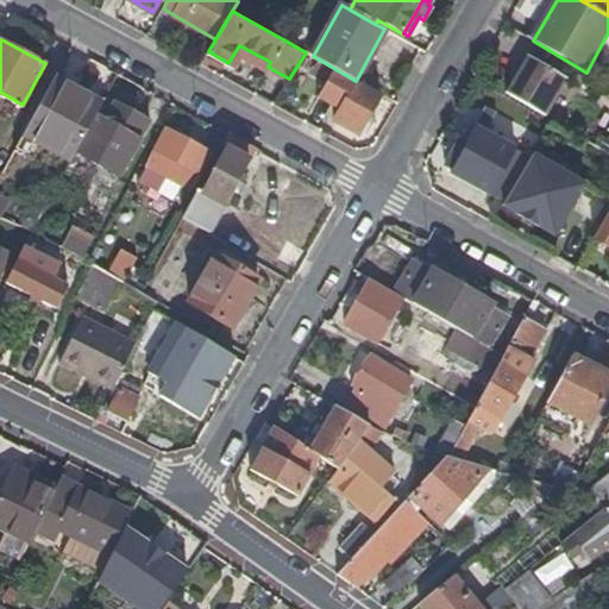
[(268,67),(270,62),(239,45),(230,61),(236,64),(243,54),(268,67)]
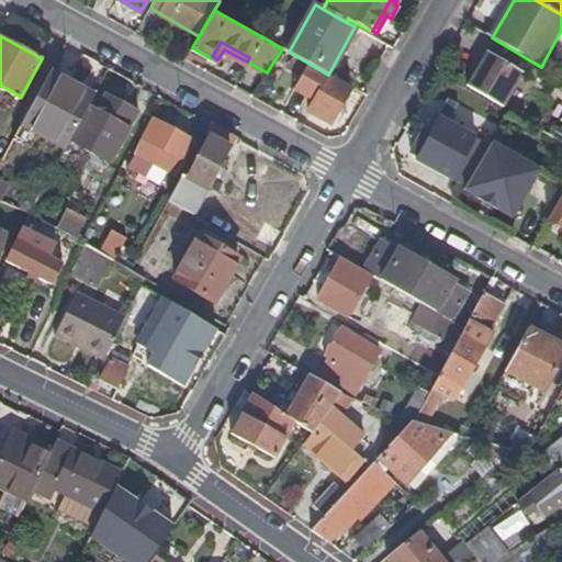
[(486,54),(468,87),(504,108),(524,75),(486,54)]
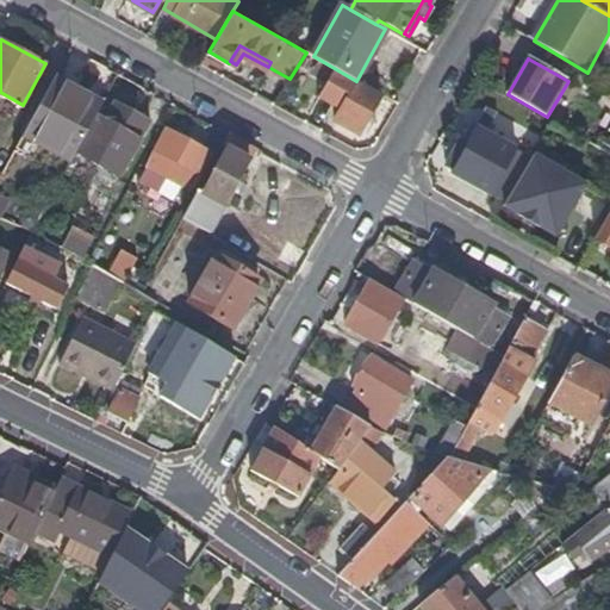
[(321,95),(334,104),(350,78),(336,69),(321,95)]
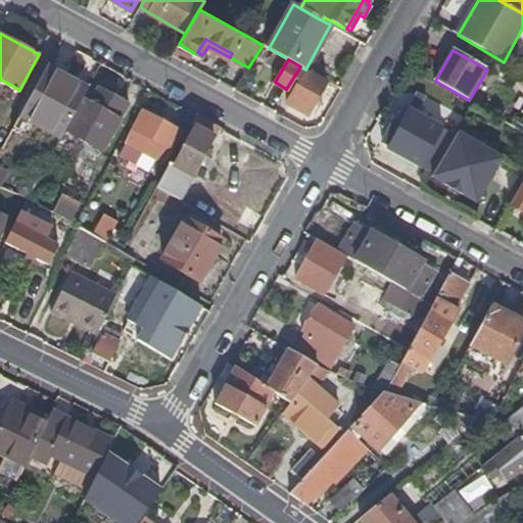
[(307,115),(327,82),(305,69),(300,66),(286,89),(293,93),(291,98),(287,103),(307,115)]
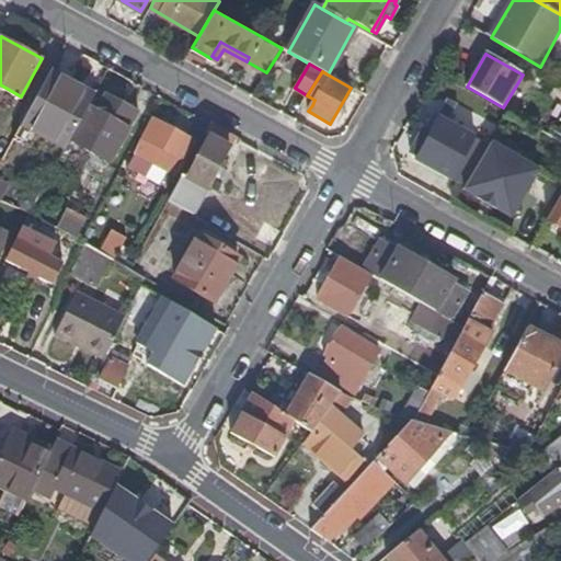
[(23,123),(67,147),(71,139),(90,105),(94,96),(50,72),(23,123)]
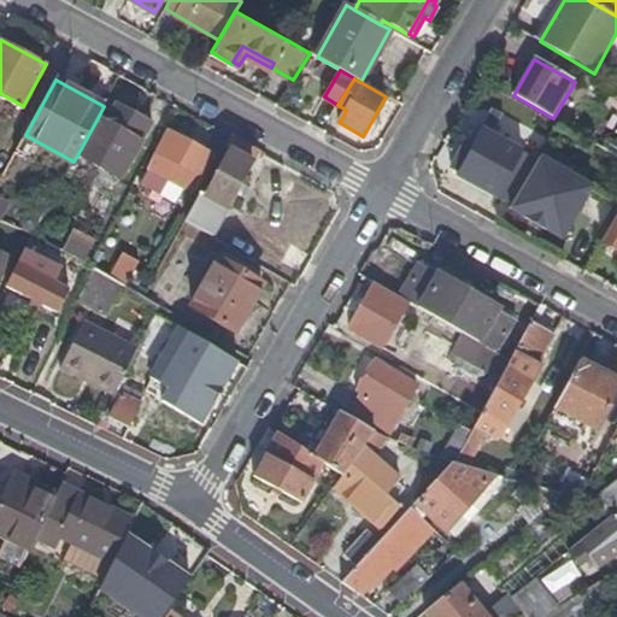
[(616,86),(612,84),(603,99),(616,106),(616,86)]
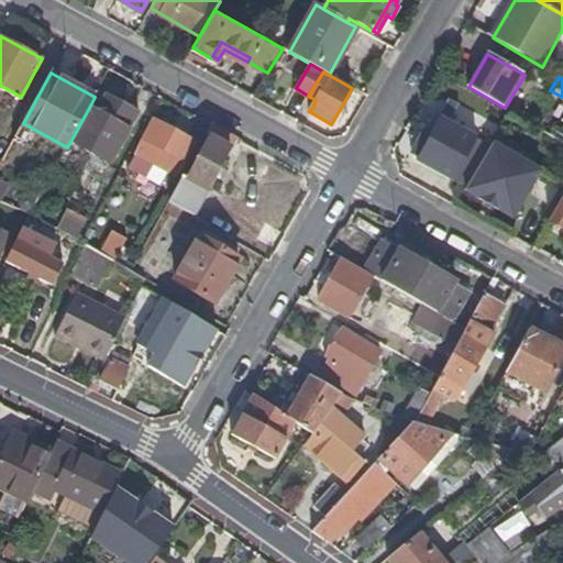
[(308,96),(296,88),(293,94),(313,106),(316,100),(308,96)]
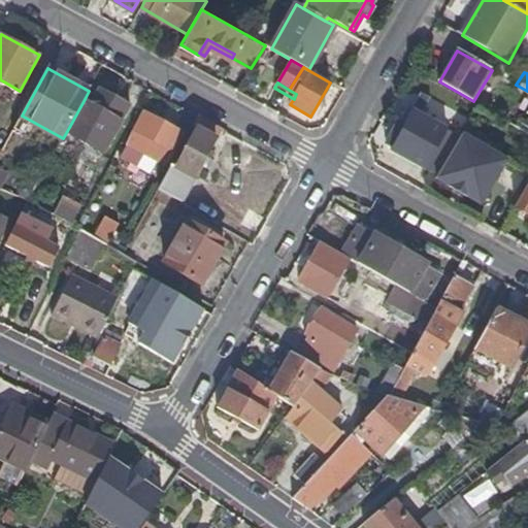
[(93,103),(85,99),(67,131),(104,153),(131,105),(101,90),(93,103)]
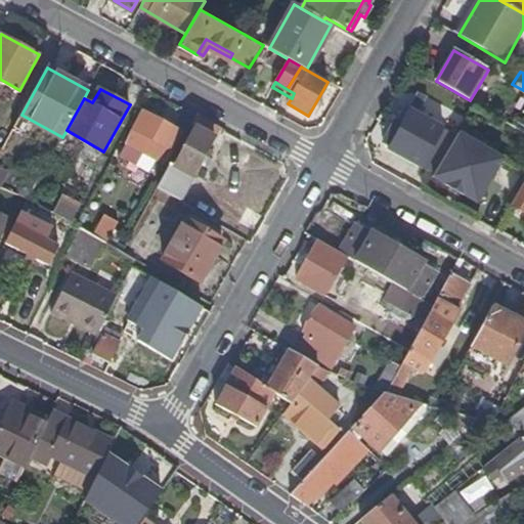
[(409,112),(389,149),(434,175),(456,137),(409,112)]
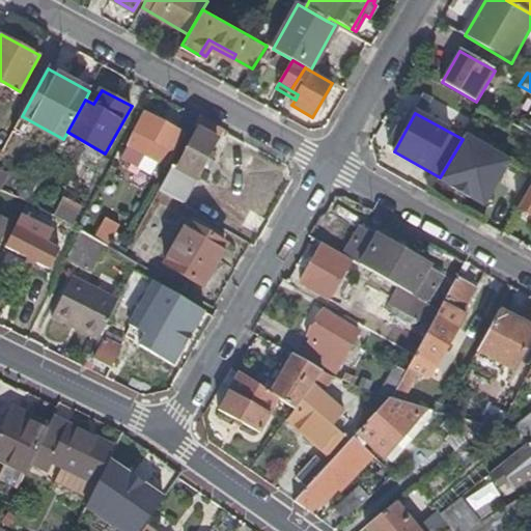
[(174,151),(184,135),(145,114),(129,146),(167,167),(175,152),(174,151)]
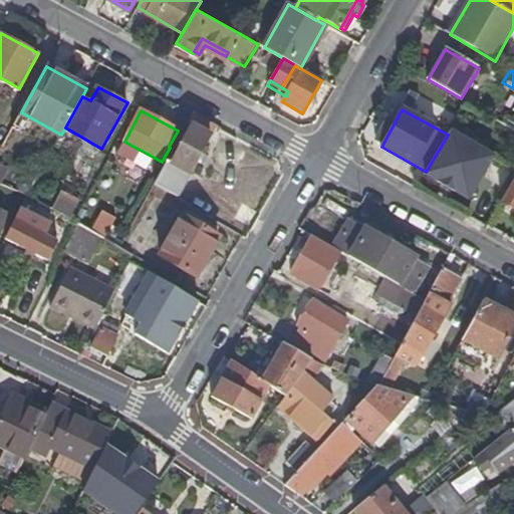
[(177,197),(216,125),(193,113),(188,123),(191,125),(170,163),(168,161),(155,184),(177,197)]
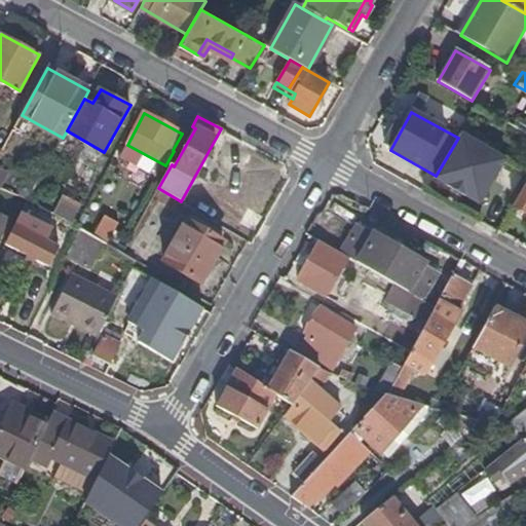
[(436,176),(435,179),(480,204),(503,162),(459,137),(458,138),(436,176)]
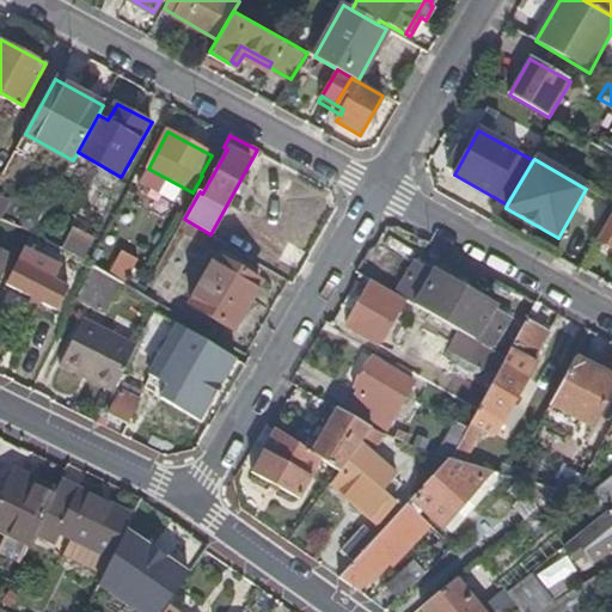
[(0,214),(18,184),(1,176),(0,179),(0,214)]
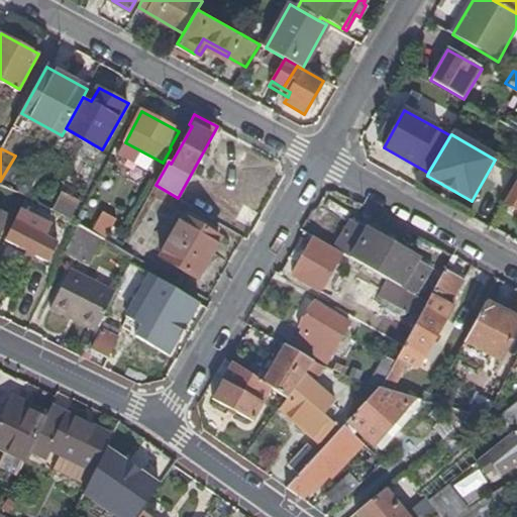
[(516,182),(505,203),(516,209),(516,182)]
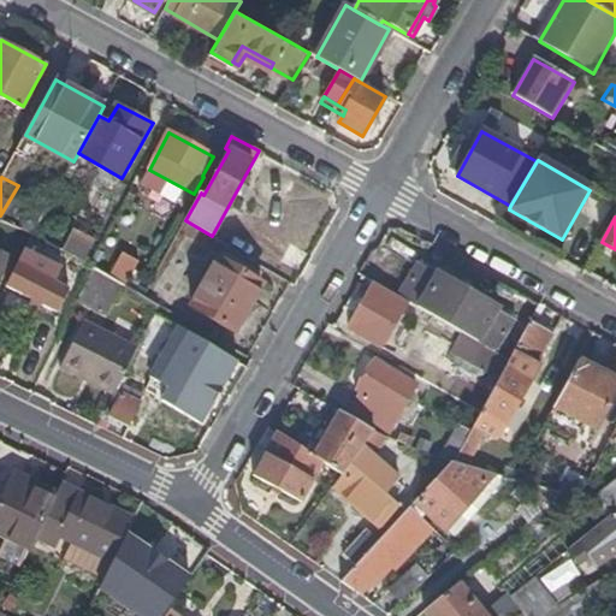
[(82,230),(75,242),(93,253),(100,241),(82,230)]
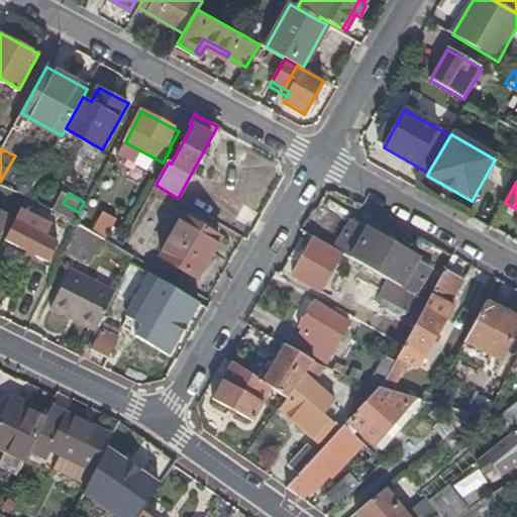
[(45,221),(19,208),(4,239),(47,262),(57,242),(39,234),(45,221)]
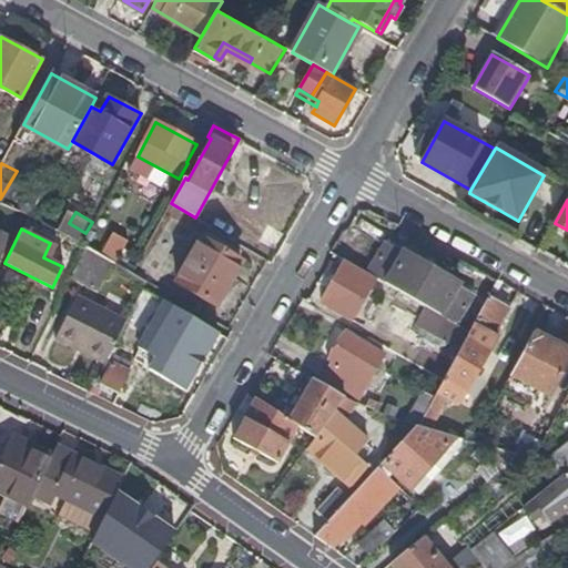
[(129,244),(113,235),(104,250),(121,259),(129,244)]
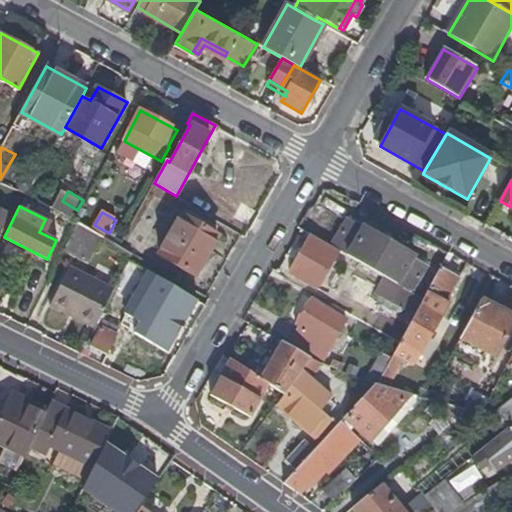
[(161,256),(179,267),(195,277),(198,272),(220,236),(185,216),(161,256)]
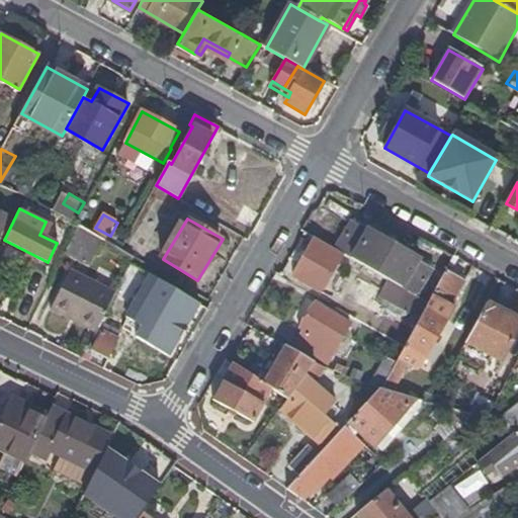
[(353,220),(336,250),(422,299),(439,269),(353,220)]
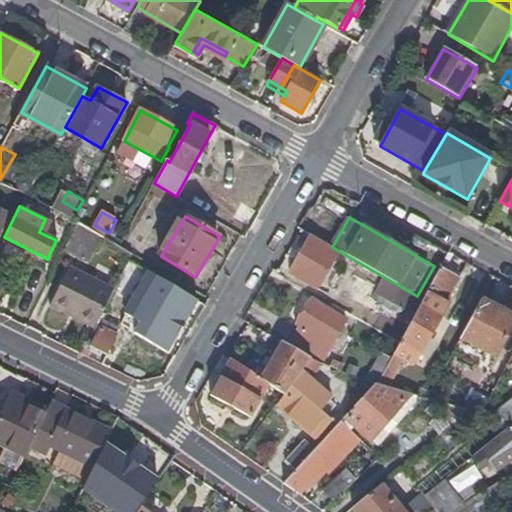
[(96,256),(102,244),(103,243),(105,238),(78,222),(75,227),(63,251),(88,265),(93,255),(96,256)]
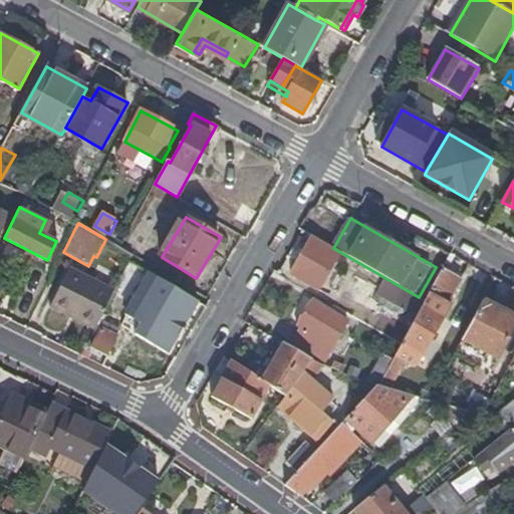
[(102,245),(130,260),(130,259),(133,254),(120,247),(105,239),(103,244),(102,245)]
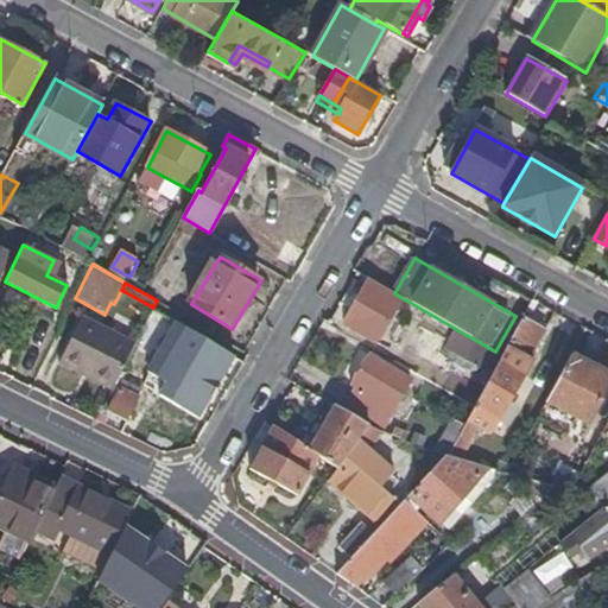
[(390,295),(368,283),(344,324),(366,336),(374,321),(382,325),(385,325),(387,325),(388,325),(391,324),(392,322),(392,320),(392,318),(397,310),(385,303),(390,295)]
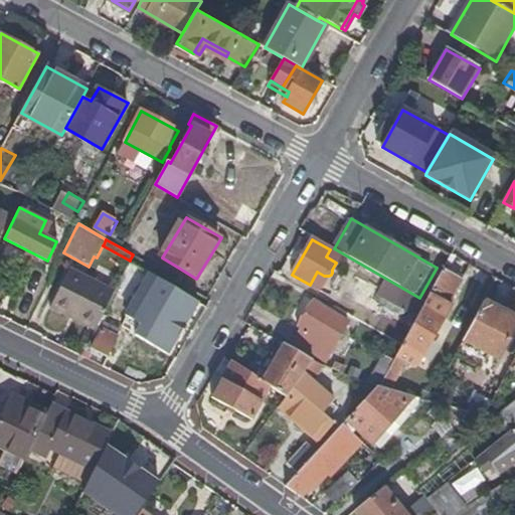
[(50,306),(97,328),(98,326),(101,319),(116,289),(69,267),(50,306)]
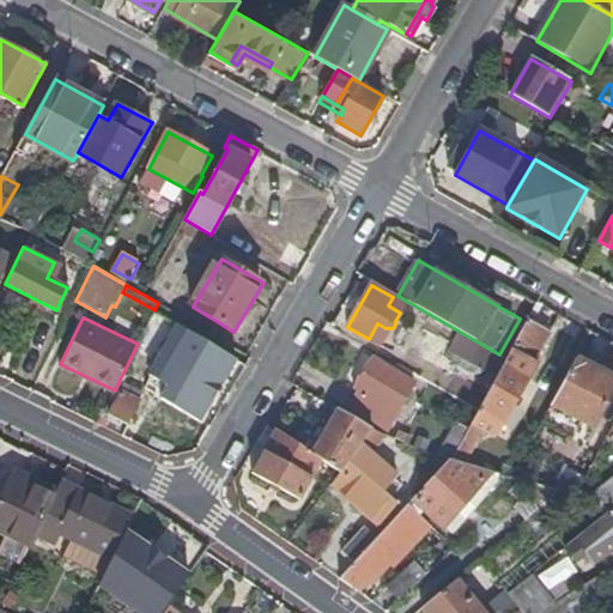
[(513,349),(538,363),(541,357),(538,356),(550,335),(527,322),(513,349)]
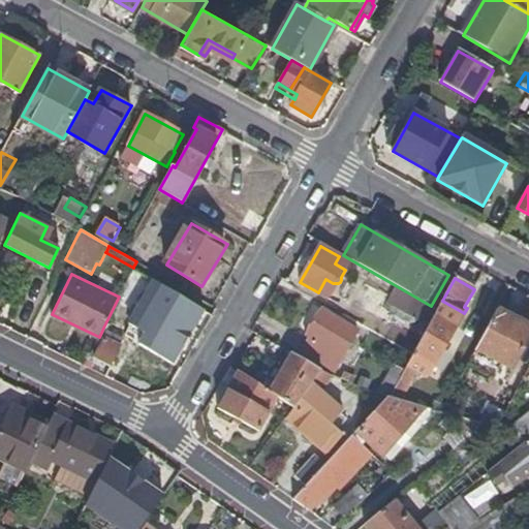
[(168,370),(200,316),(151,287),(125,330),(142,339),(135,349),(168,370)]
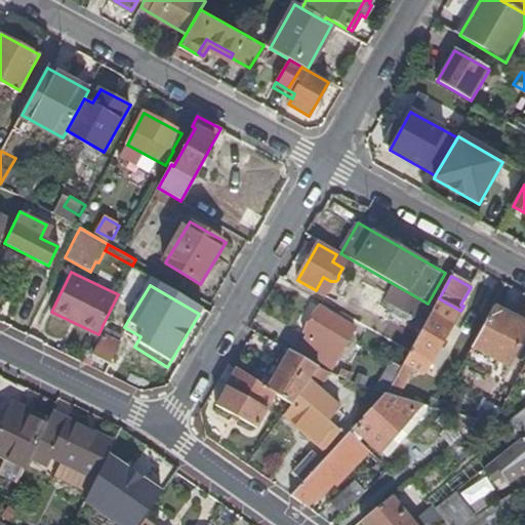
[(460,312),(439,299),(435,308),(410,352),(406,360),(421,367),(428,362),(431,364),(460,312)]
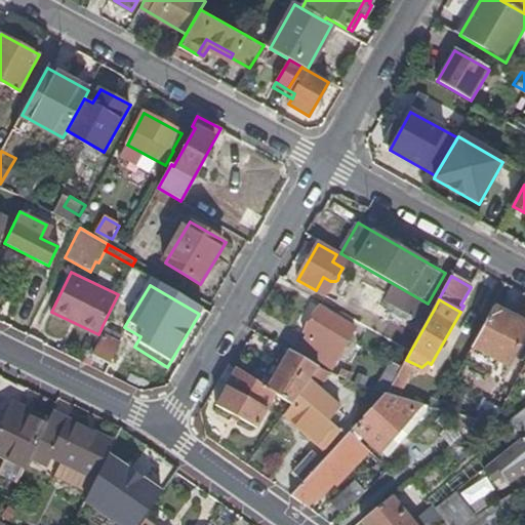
[(333,367),(340,354),(357,328),(320,307),(312,320),(314,321),(314,327),(301,351),(323,362),(333,367)]
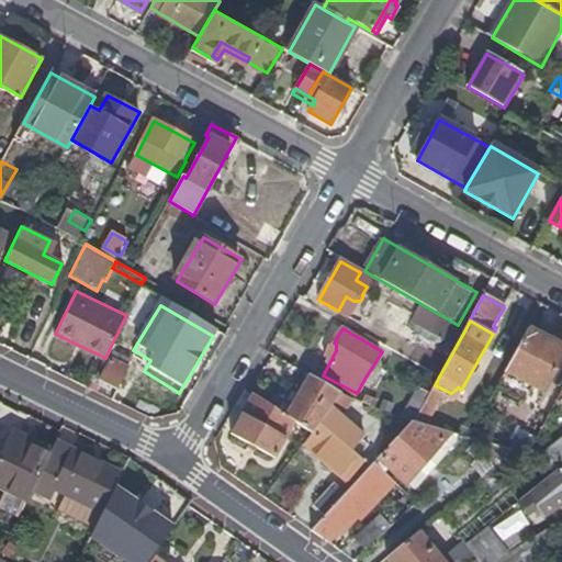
[(561,361),(561,347),(529,329),(505,372),(544,394),(561,361)]
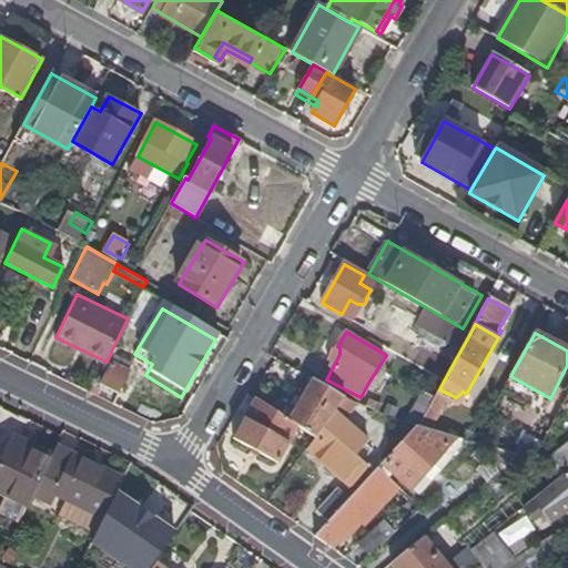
[(102,384),(118,392),(133,363),(111,352),(108,359),(112,362),(102,384)]
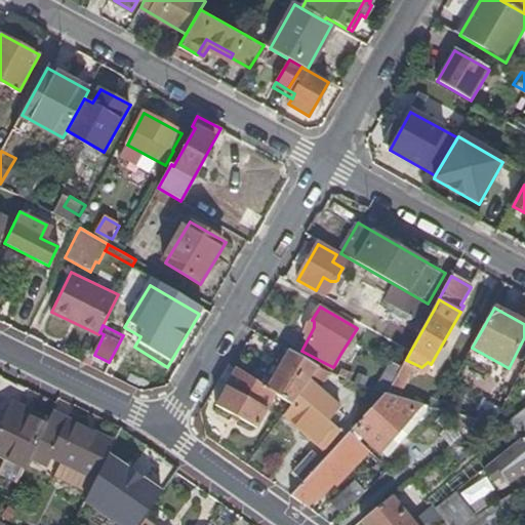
[(369,335),(357,328),(340,354),(354,361),(369,335)]
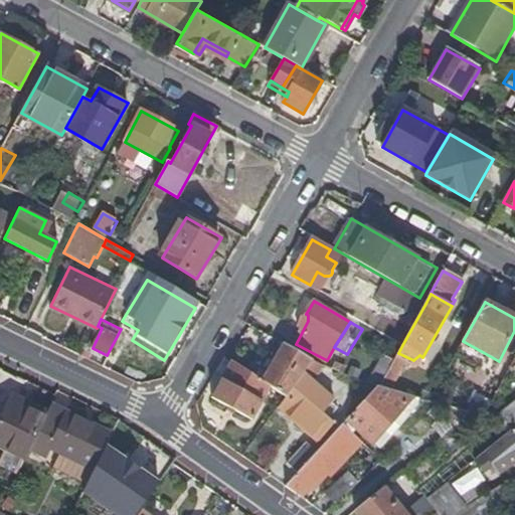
[(88,345),(93,348),(102,328),(98,326),(97,328),(88,345)]
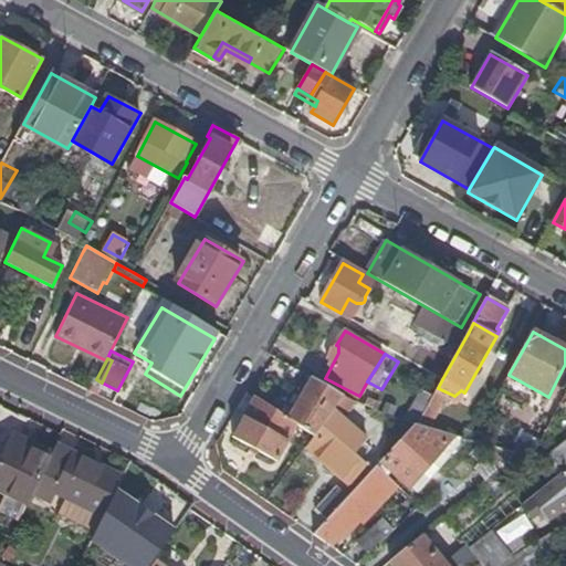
[(316,378),(290,419),(299,425),(315,436),(345,395),(316,378)]
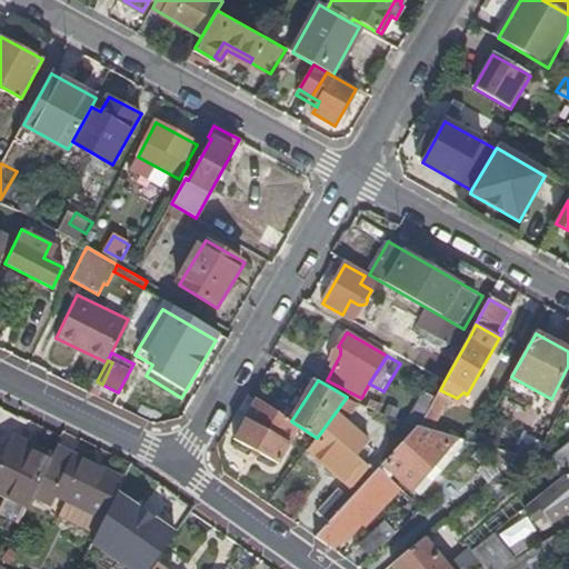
[(411,418),(409,423),(417,426),(419,427),(436,396),(427,391),(411,418)]
